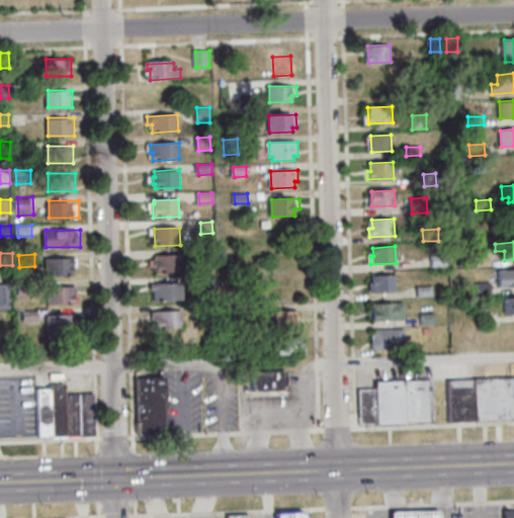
[(158,256),(181,255),(181,273),(158,274),(158,256)]
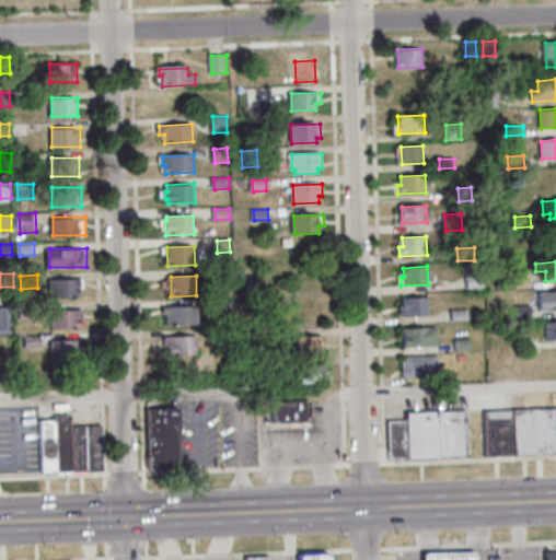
[(484,289),(468,290),(467,277),(484,276),(484,289)]
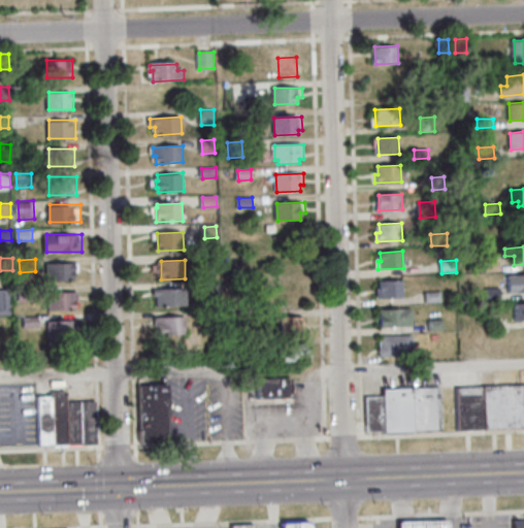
[(50,278),(80,278),(80,262),(50,262),(50,278)]
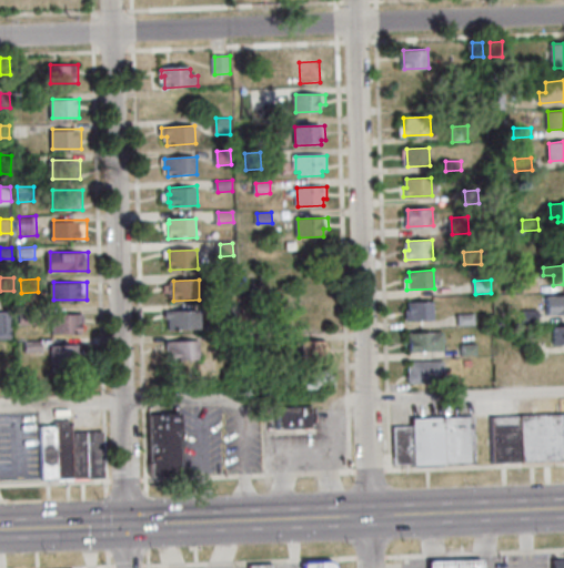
[(537,292),(523,293),(522,282),(536,282),(537,292)]
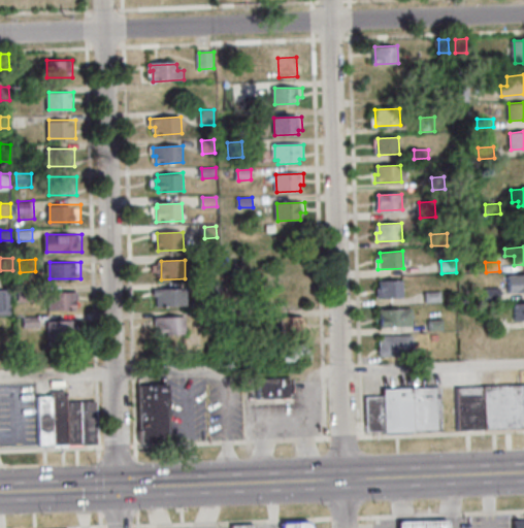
[(523,292),(510,294),(509,276),(523,274),(523,292)]
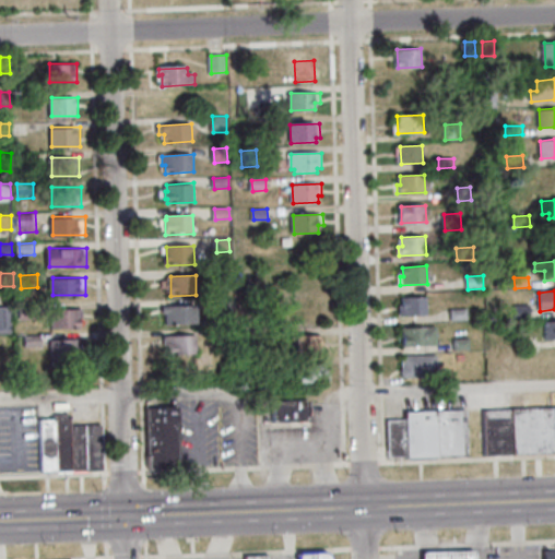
[(403,297),(426,296),(427,314),(401,316),(400,307),(404,307),(403,297)]
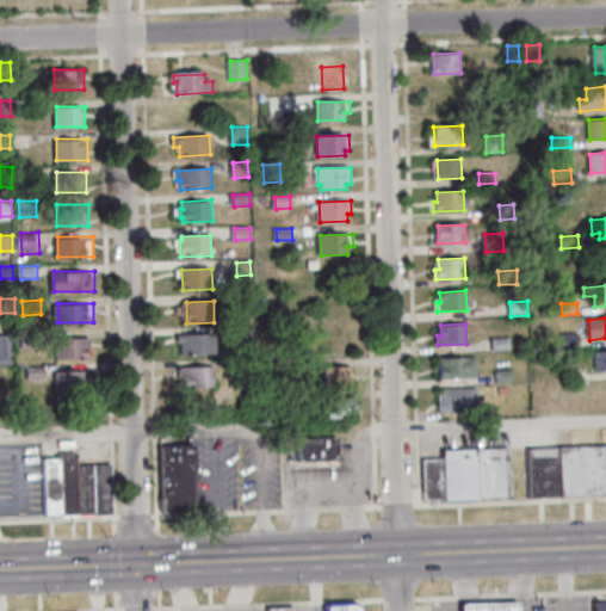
[(235,326),(253,325),(254,337),(235,338),(235,326)]
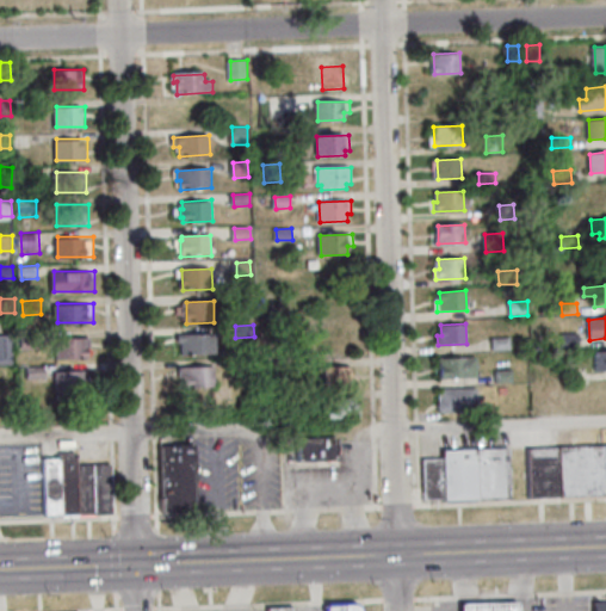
[(23,333),(23,346),(42,346),(41,332),(23,333)]
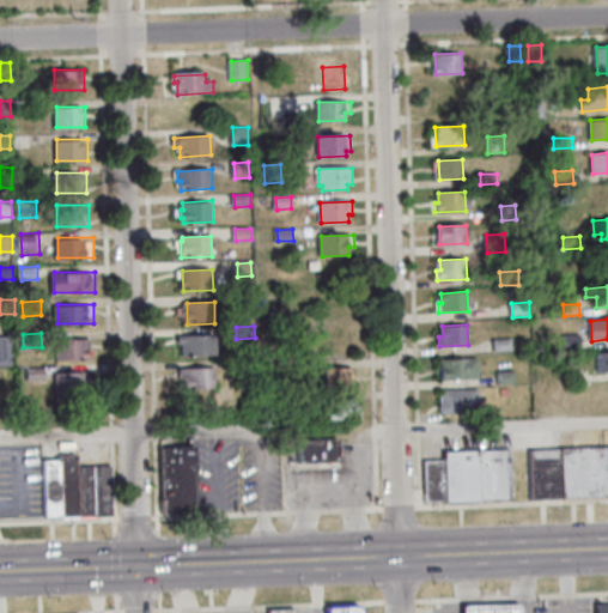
[(180,337),(214,335),(216,354),(183,354),(183,344),(181,344),(180,337)]
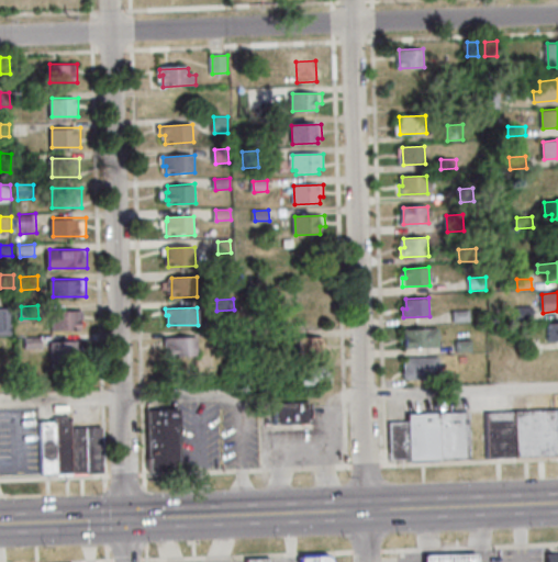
[(533,319),(520,321),(519,307),(533,307),(533,319)]
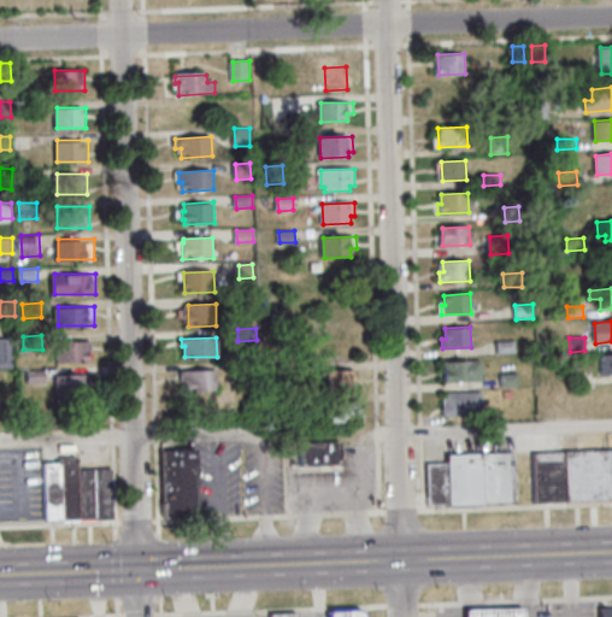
[(0,368),(17,368),(17,339),(0,339),(0,368)]
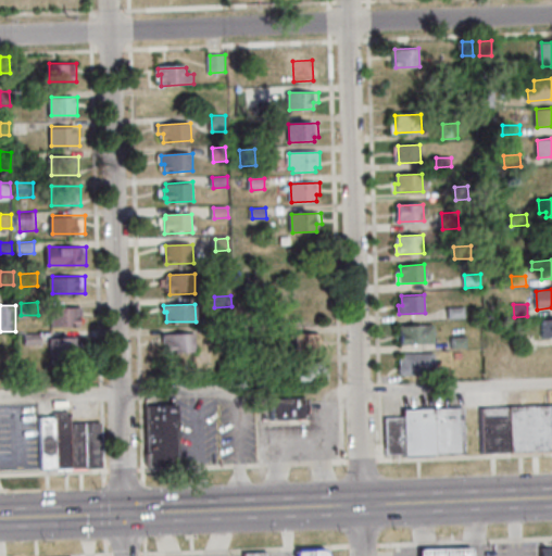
[(53,325),(85,325),(85,307),(53,307),(53,325)]
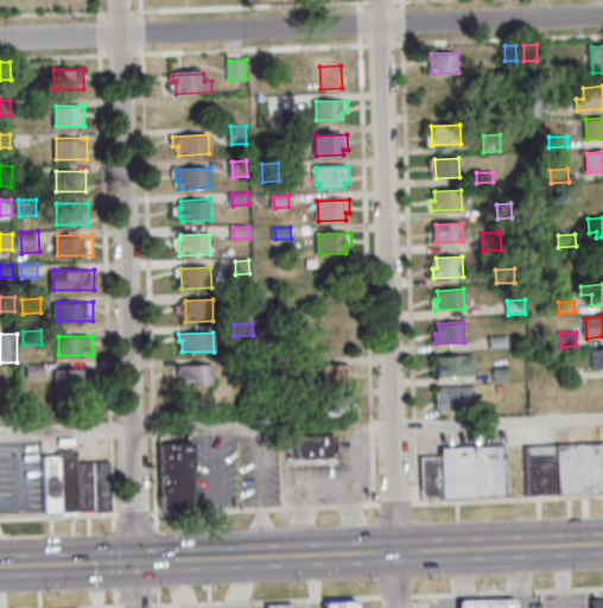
[(492,337),(507,336),(508,348),(493,349),(492,337)]
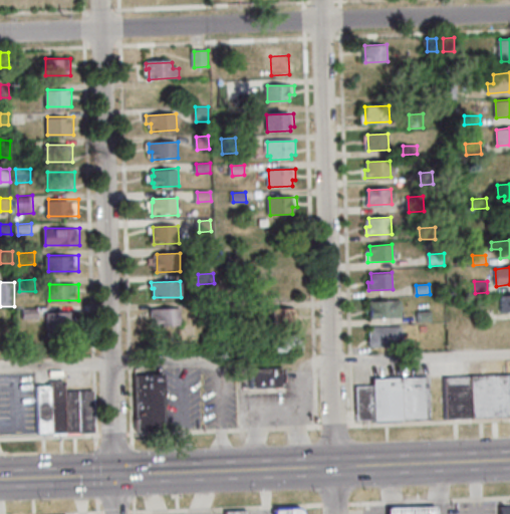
[(400,300),(401,317),(373,318),(372,302),(400,300)]
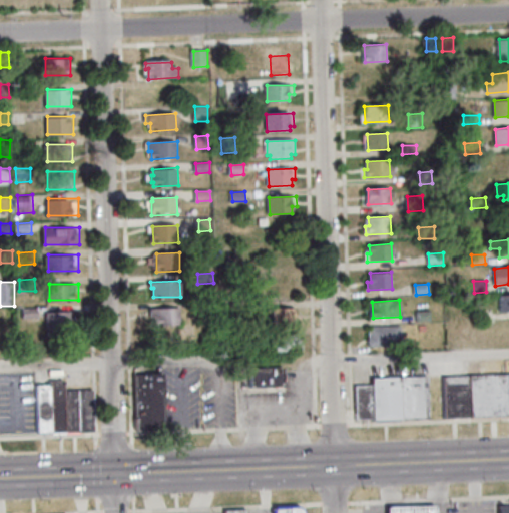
[(201,312),(200,302),(215,301),(216,311),(201,312)]
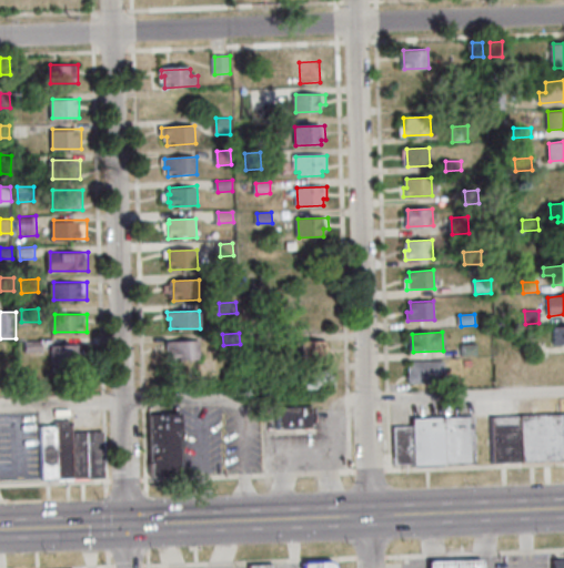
[(29,340),(29,352),(44,352),(44,340),(29,340)]
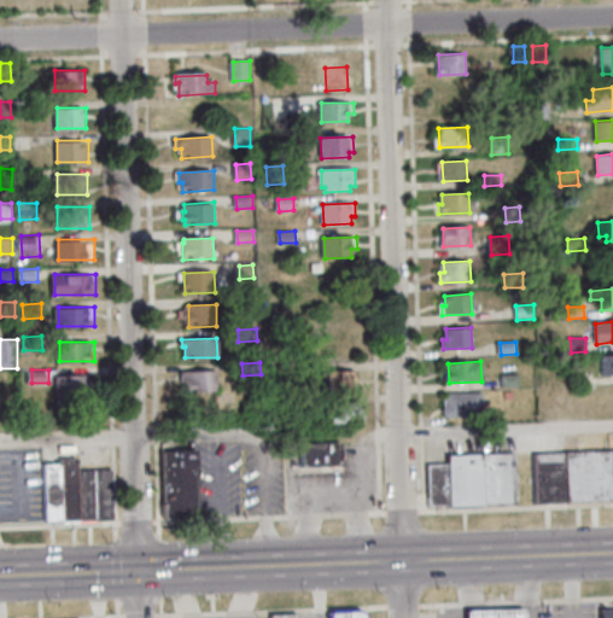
[(355,369),(356,390),(331,391),(330,371),(355,369)]
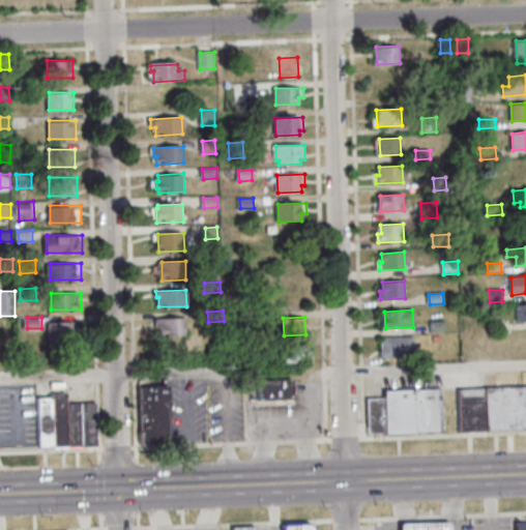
[(157,320),(186,319),(187,334),(161,335),(159,327),(157,327),(157,320)]
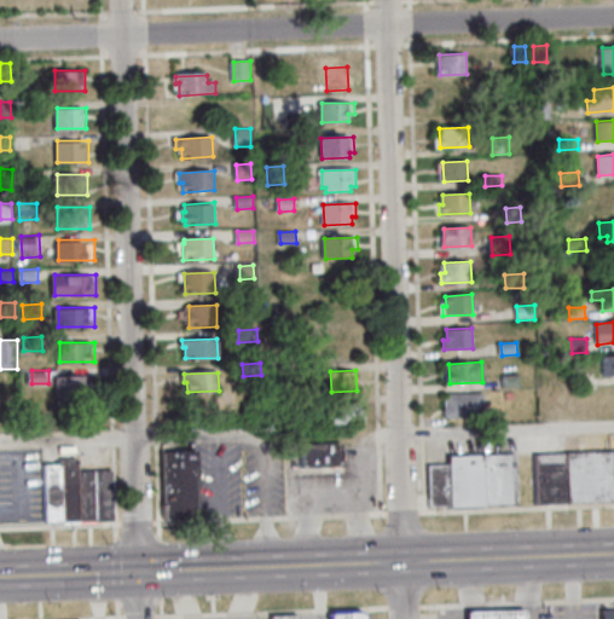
[(58,397),(84,397),(84,375),(58,375),(58,397)]
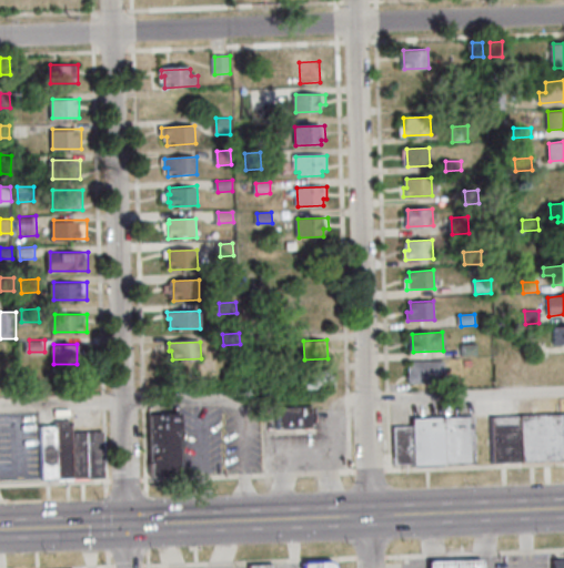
[(463,345),(477,344),(479,356),(464,356),(463,345)]
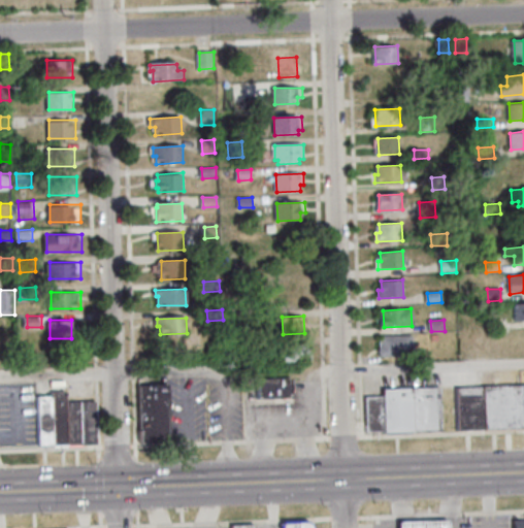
[(413,335),(414,353),(381,355),(380,348),(382,348),(381,337),(413,335)]
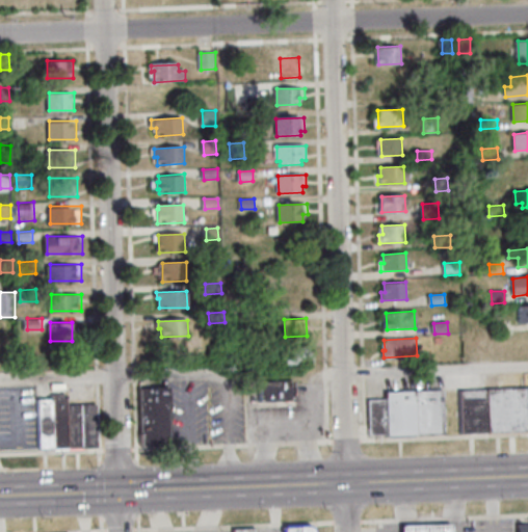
[(284,365),(284,355),(291,354),(291,348),(310,347),(311,353),(315,353),(315,364),(284,365)]
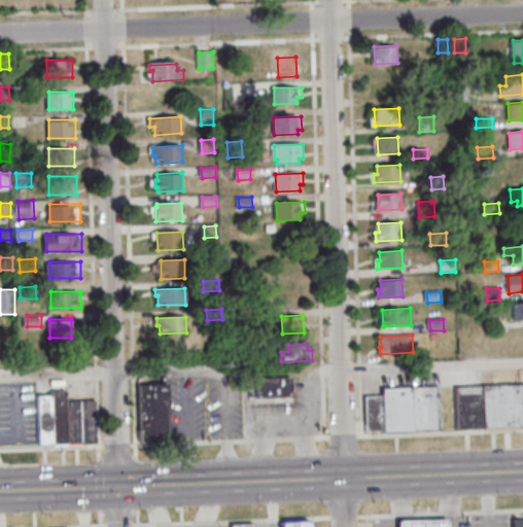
[(258,379),(258,399),(292,398),(291,378),(258,379)]
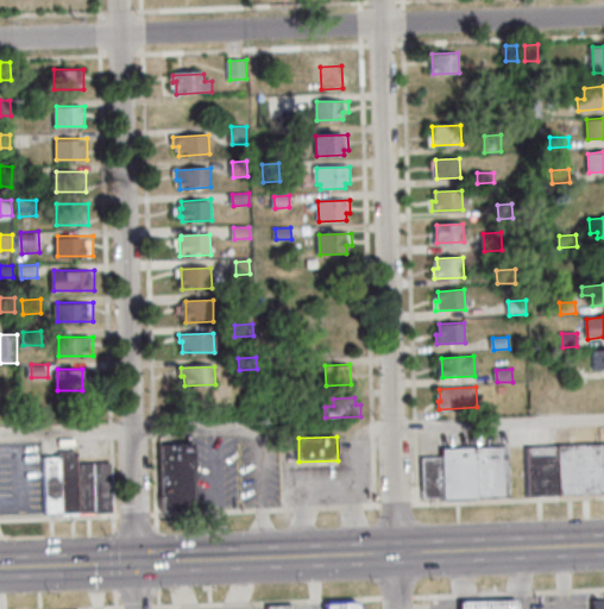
[(164,510),(199,509),(197,459),(193,459),(193,443),(162,444),(164,510)]
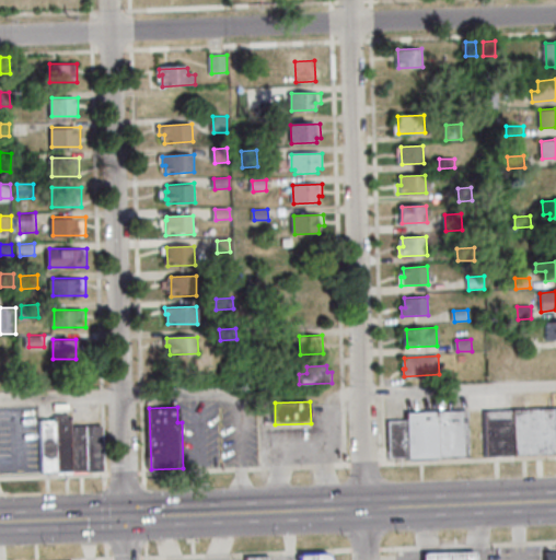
[(555,454),(516,455),(514,410),(555,409),(555,454)]
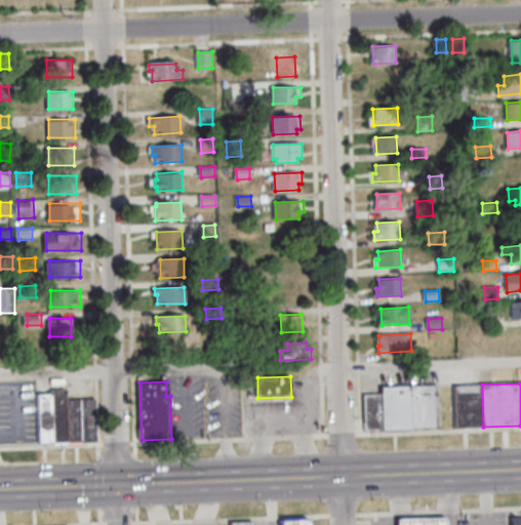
[(383,386),(384,394),(366,395),(367,431),(441,429),(440,385),(383,386)]
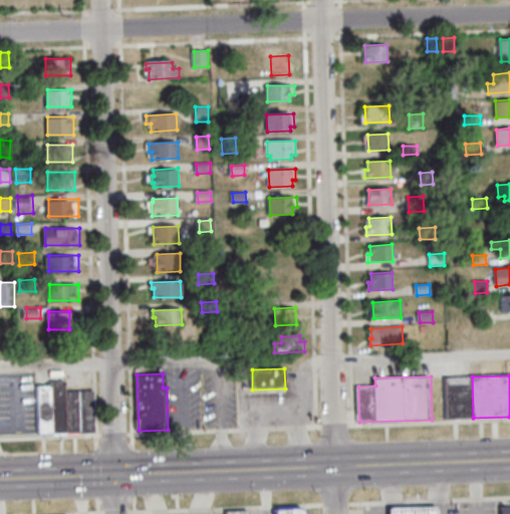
[(473,418),(447,419),(445,377),(472,376),(473,418)]
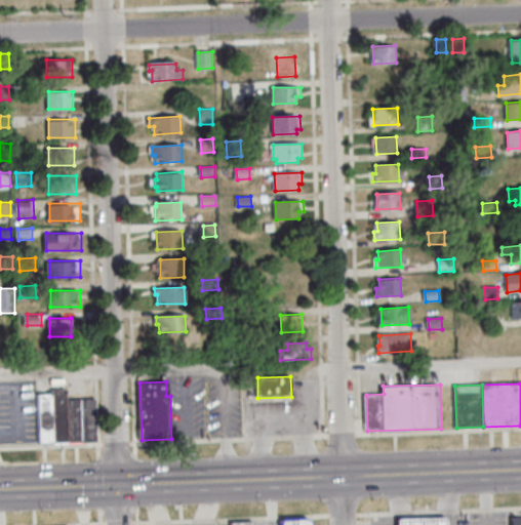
[(53,392),(67,391),(67,401),(68,444),(54,444),(53,392)]
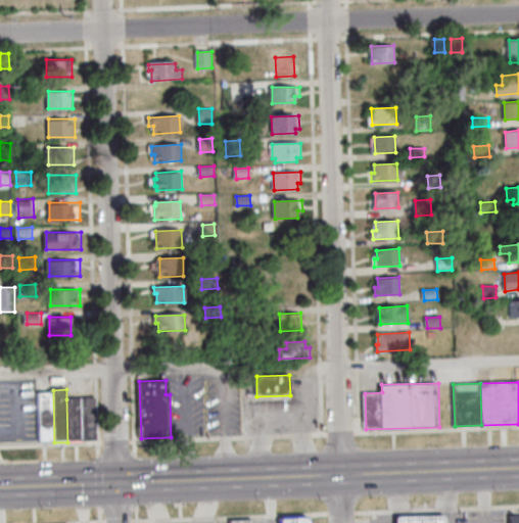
[(38,393),(40,443),(54,442),(53,393),(38,393)]
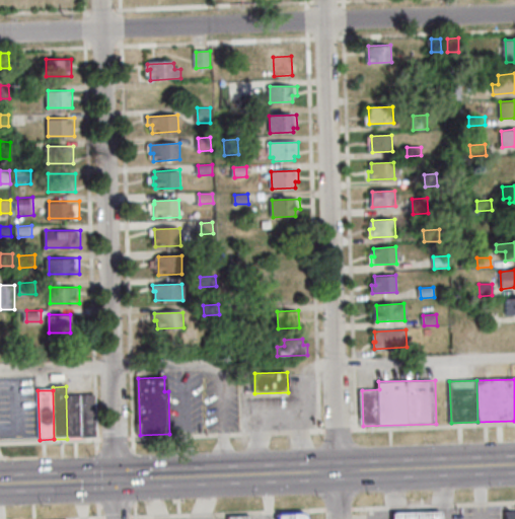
[(66,396),(80,395),(81,438),(67,439),(66,396)]
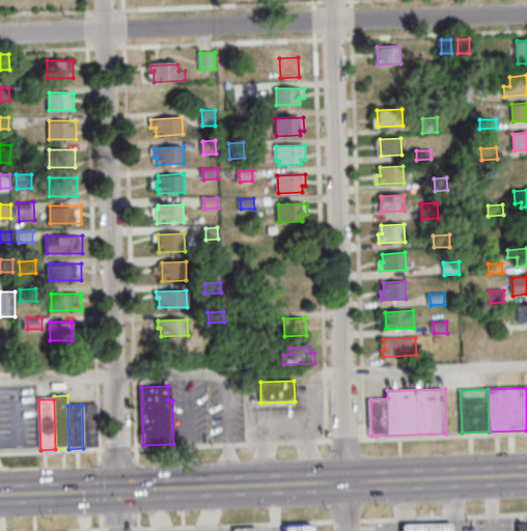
[(83,448),(99,448),(98,404),(82,404),(83,448)]
